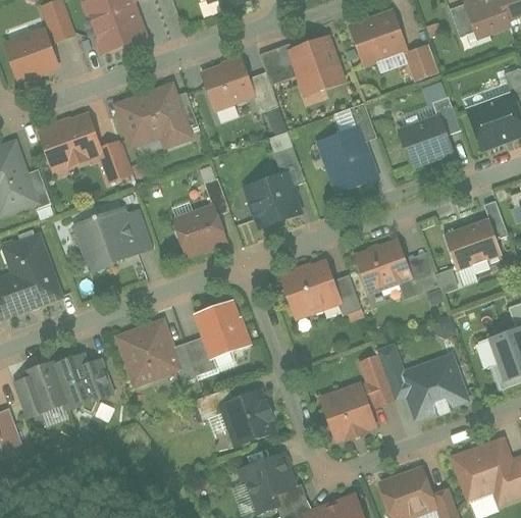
[(49,24),(3,41),(17,83),(58,67),(50,44),(74,36),(61,0),(47,0),(41,2),(49,24)]
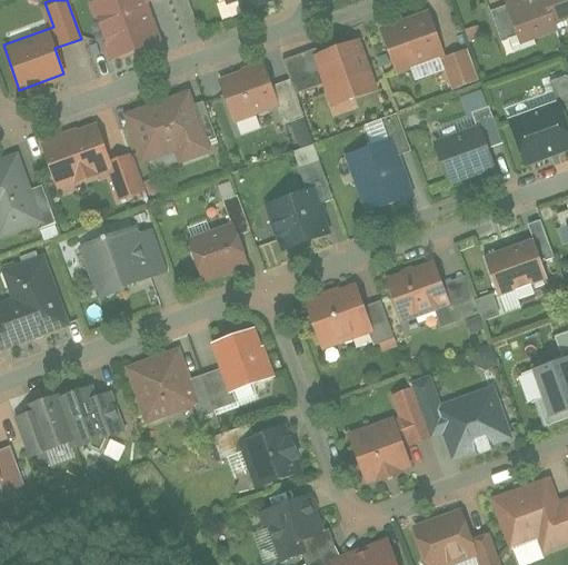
[(100,0),(88,5),(108,59),(160,40),(147,1),(150,0),(100,0)]
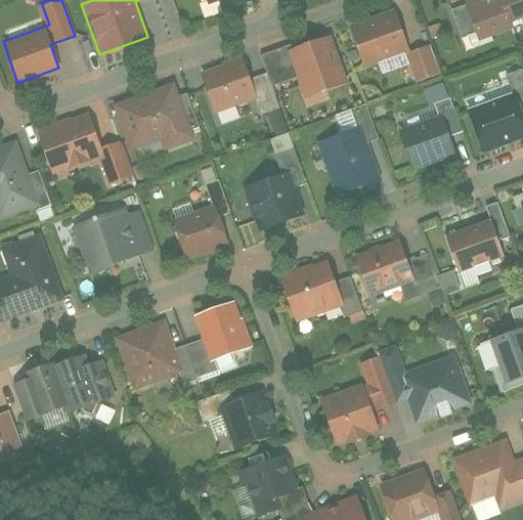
[(210,0),(213,8),(235,0),(210,0)]
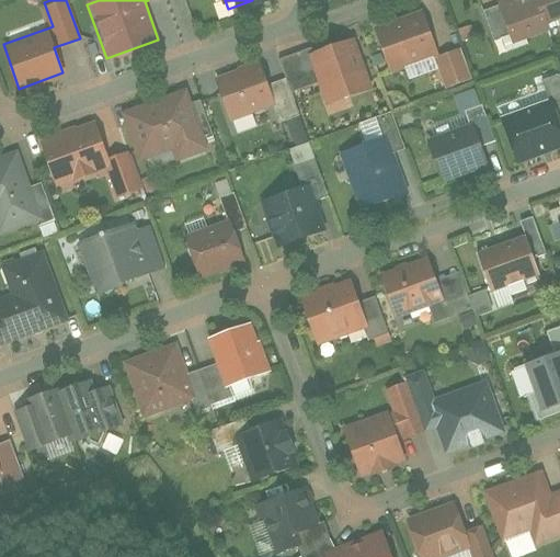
[(496,0),(513,42),(548,29),(545,19),(559,13),(559,0),(496,0)]
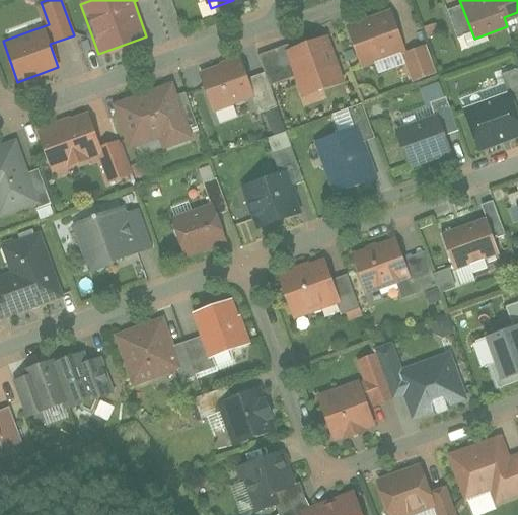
[(394,11),(348,27),(361,64),(401,49),(413,81),(435,73),(423,41),(408,47),(394,11)]
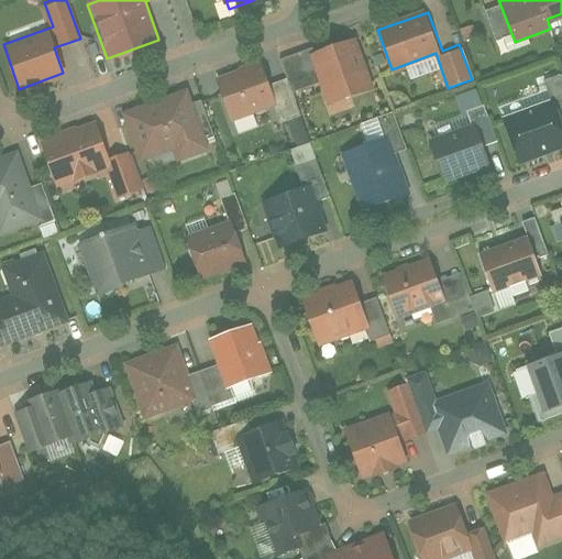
[(353,40),(310,54),(328,103),(371,89),(353,40)]
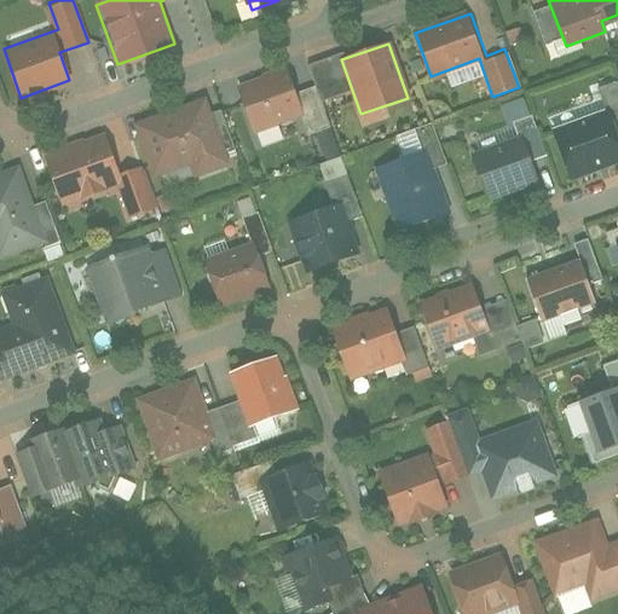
[(287,67),(242,84),(256,128),(305,113),(287,67)]
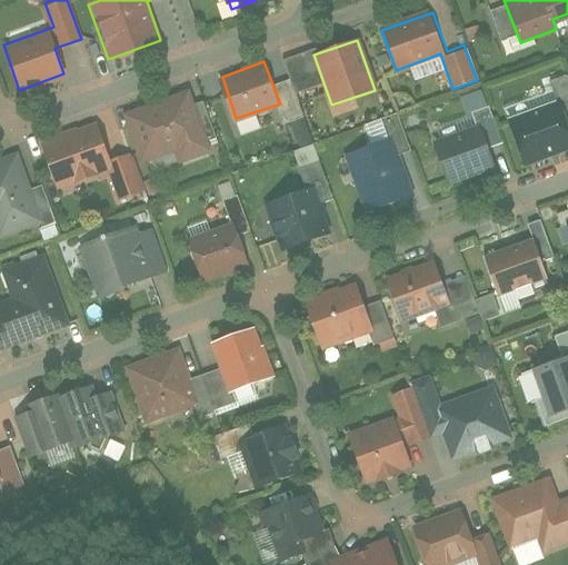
[(188,89),(126,112),(143,158),(177,145),(182,159),(211,148),(188,89)]
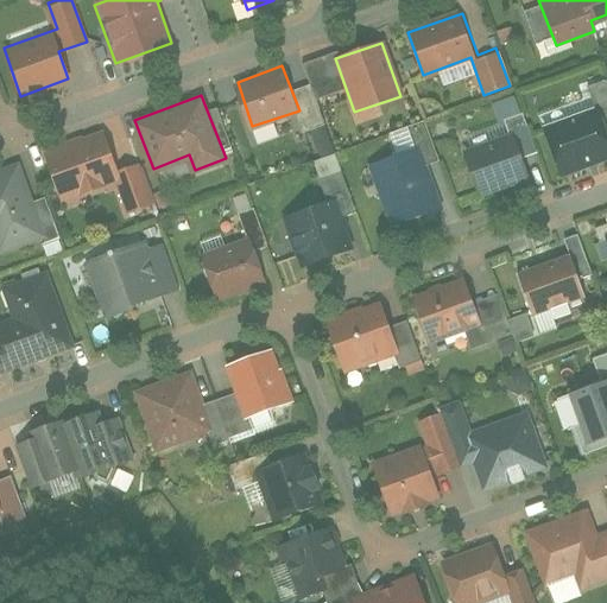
[(606,131),(596,106),(543,128),(563,175),(606,156),(606,131)]
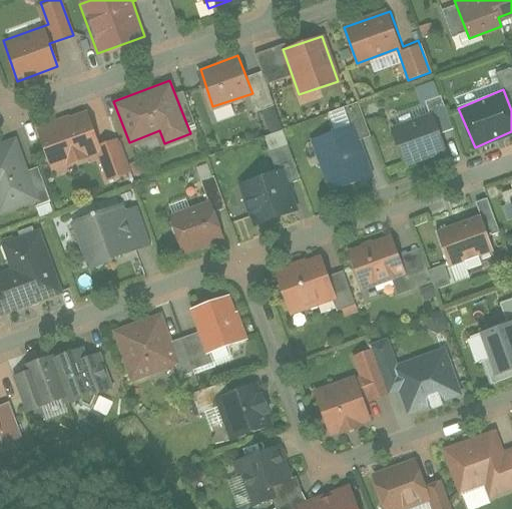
[(429,112),(390,127),(405,166),(445,151),(437,130),(449,126),(436,91),(423,96),(429,112)]
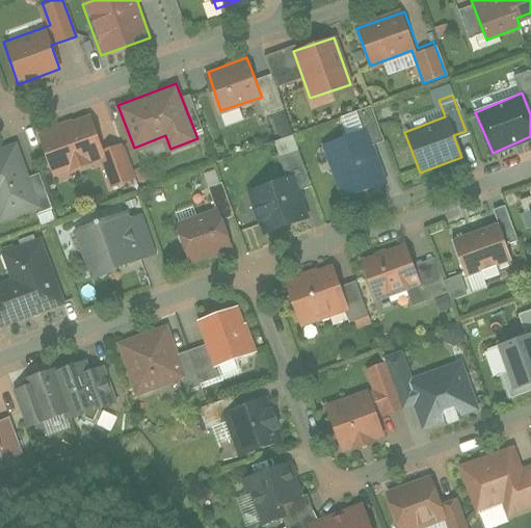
[(88,114),(43,131),(59,172),(100,156),(111,185),(133,177),(117,137),(101,144),(88,114)]
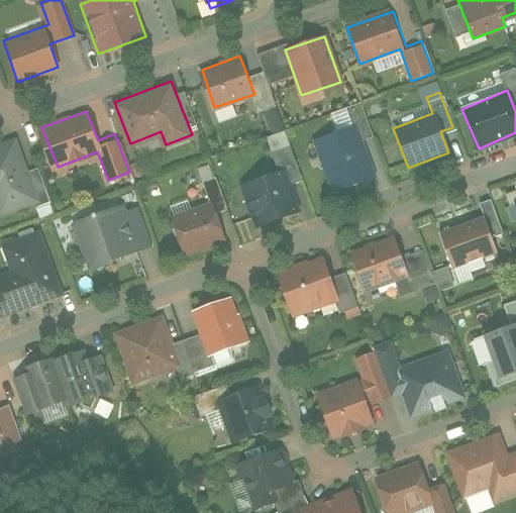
[(355,124),(312,140),(332,193),(376,179),(355,124)]
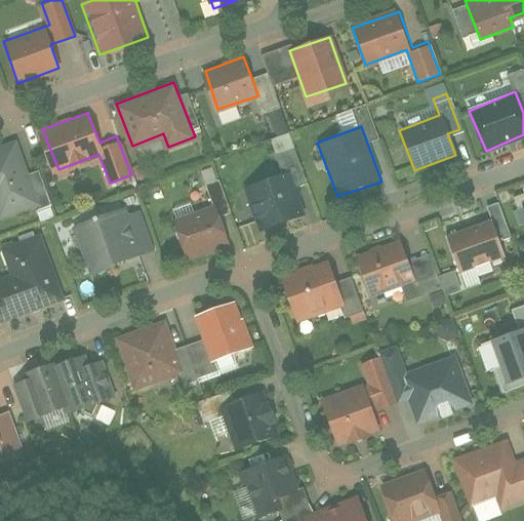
[(15,139),(0,146),(0,218),(48,201),(34,163),(26,166),(15,139)]
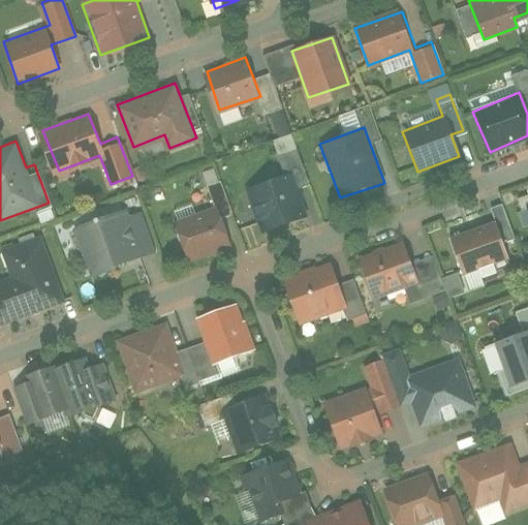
[(289,172),(245,189),(261,233),(308,215),(289,172)]
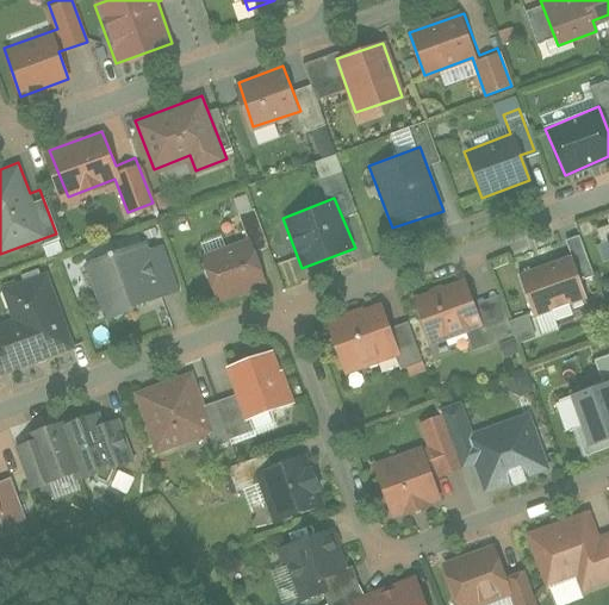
[(249,236),(202,255),(221,303),(268,284),(249,236)]
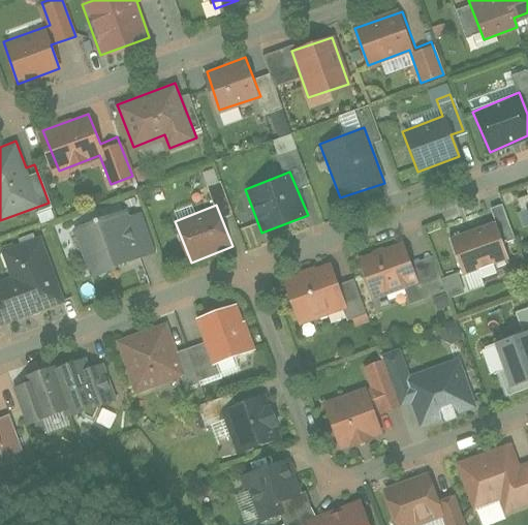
[(74,226),(93,277),(132,261),(114,212),(74,226)]
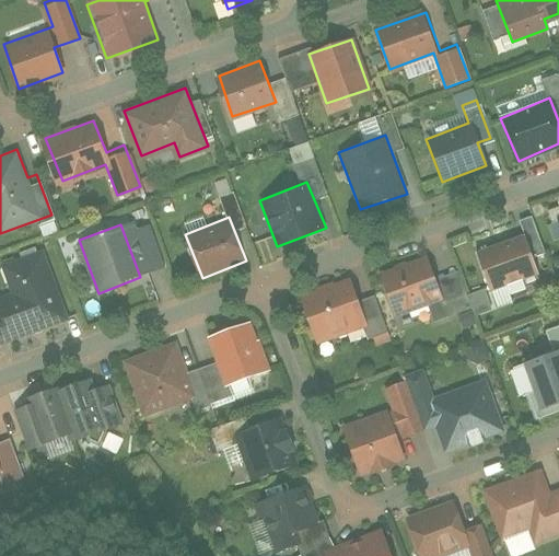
[(497,288),(537,269),(521,232),(480,251),(497,288)]
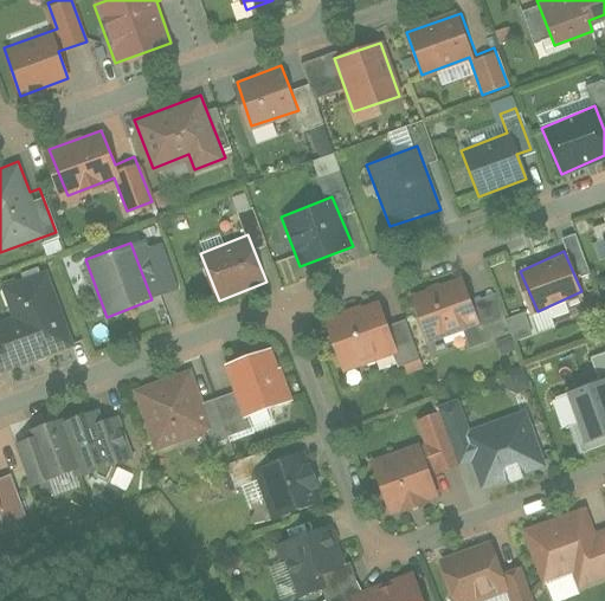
[(13,316),(0,321),(0,370),(75,346),(49,267),(2,284),(13,316)]
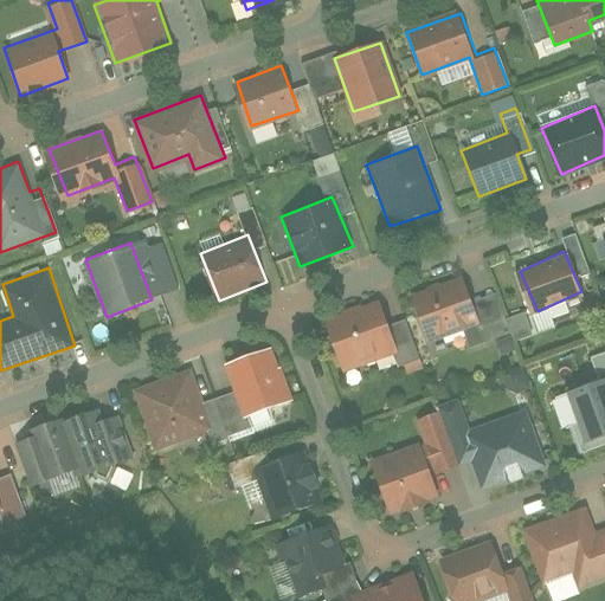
[(476,322),(462,278),(410,295),(424,338),(476,322)]
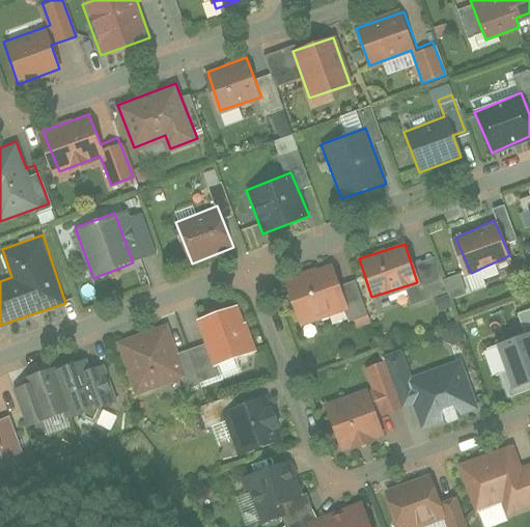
[(345,304),(332,266),(286,280),(301,322),(345,304)]
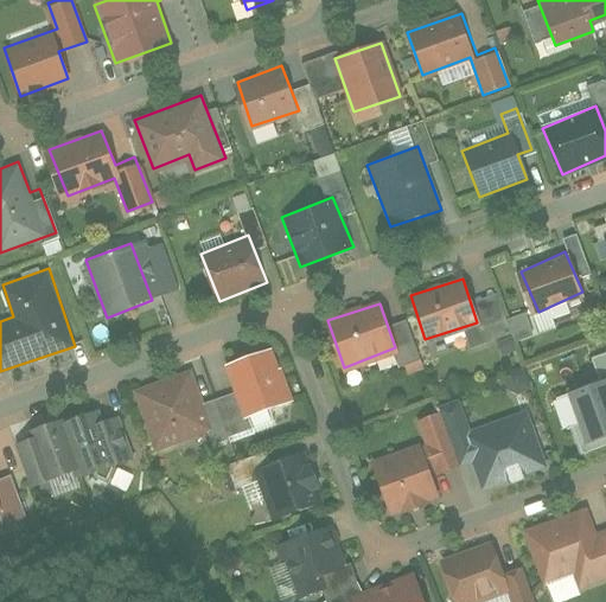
[(212,398),(228,437),(255,428),(250,415),(291,399),(270,346),(225,364),(235,390),(212,398)]
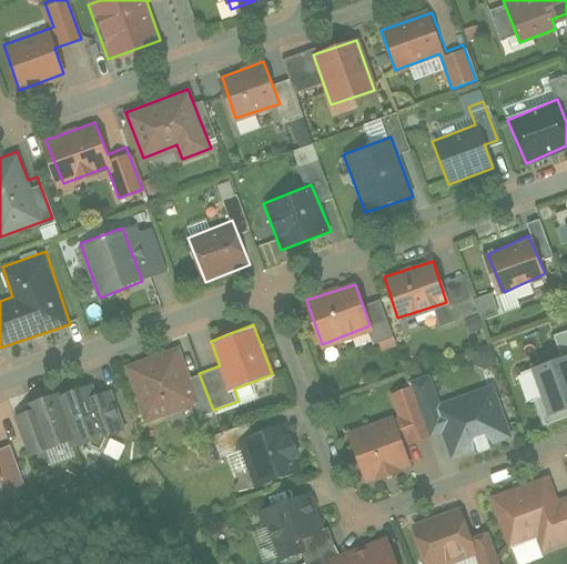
[(176,348),(127,366),(147,422),(192,404),(196,416),(213,410),(199,373),(188,378),(176,348)]
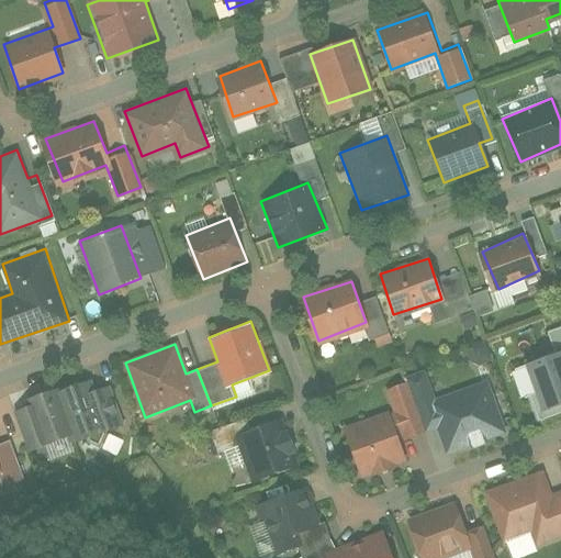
[(560,349),(525,363),(535,390),(530,392),(539,417),(560,410),(560,349)]
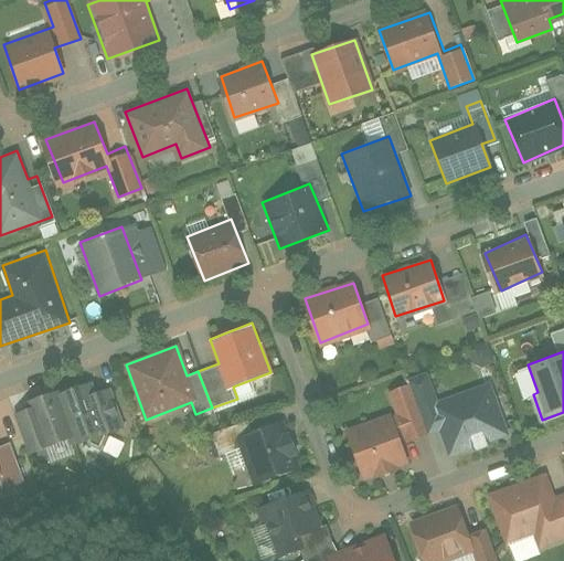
[(407,378),(424,425),(436,422),(447,454),(508,432),(489,380),(439,398),(429,370),(407,378)]
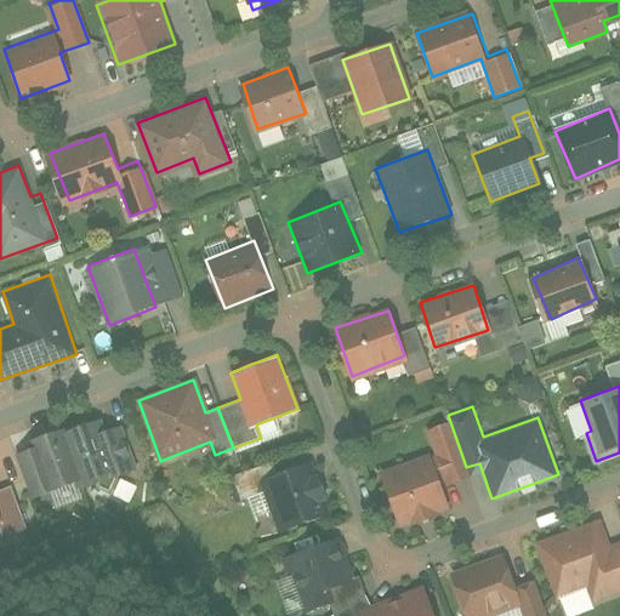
[(433,450),(381,469),(402,525),(449,507),(438,477),(466,467),(448,415),(424,423),(433,450)]
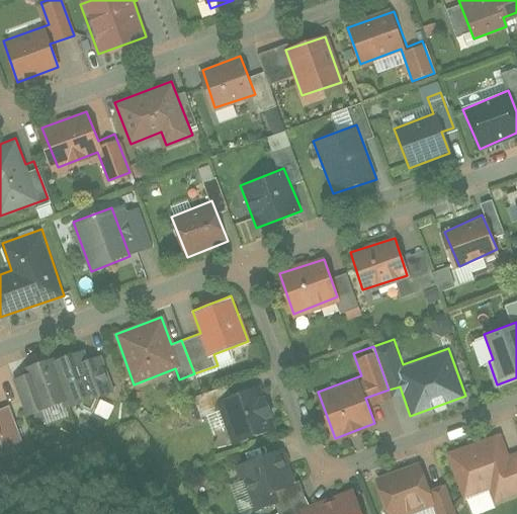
[(32,370),(12,377),(24,413),(69,398),(72,405),(114,391),(102,355),(79,362),(74,348),(29,363),(32,370)]
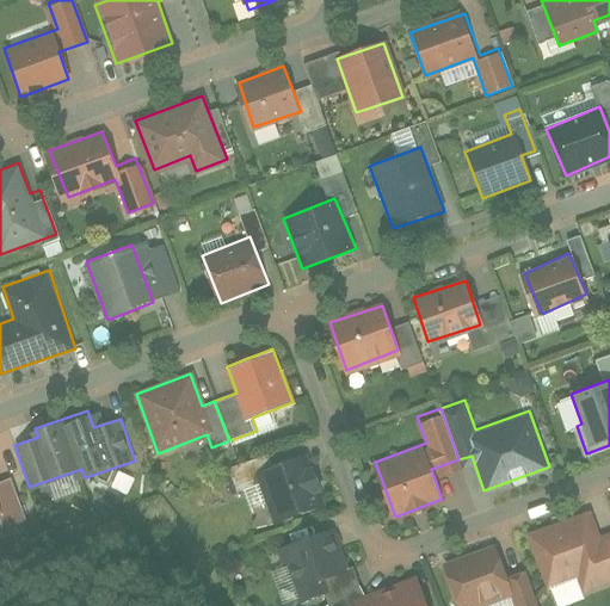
[(257,472),(275,519),(322,501),(305,455),(257,472)]
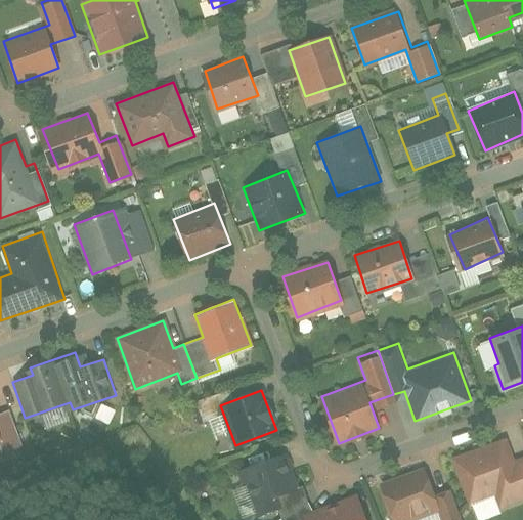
[(0,442),(4,452),(28,443),(13,405),(0,410),(0,442)]
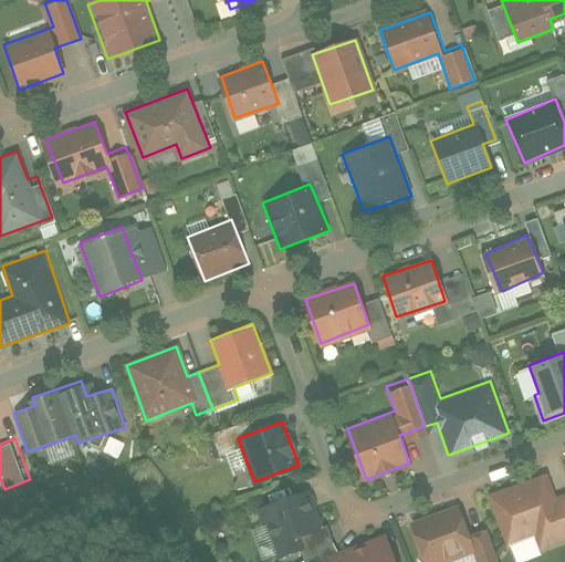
[(548,469),(485,495),(505,543),(533,533),(541,550),(564,540),(564,488),(558,491),(548,469)]
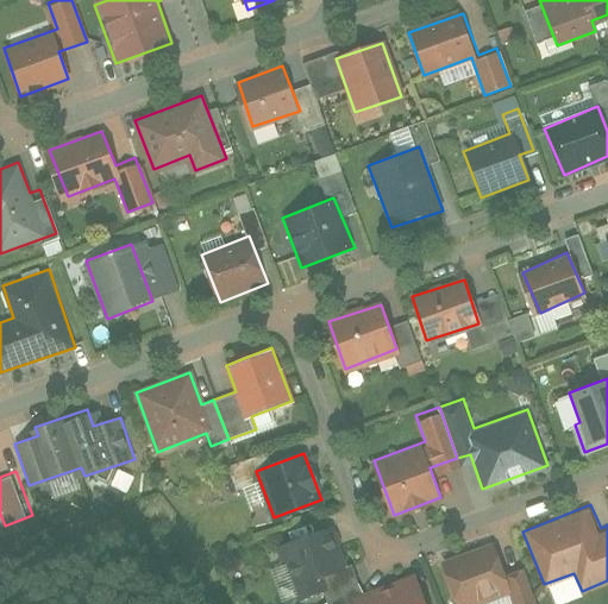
[(333,526),(277,547),(296,595),(350,576),(333,526)]
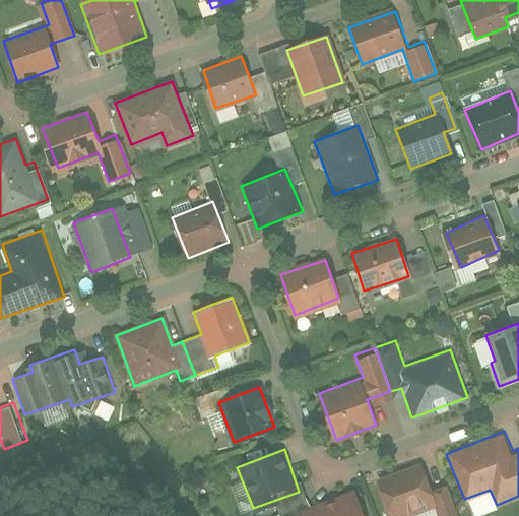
[(419,465),(375,478),(385,515),(391,515),(433,502),(438,515),(458,515),(446,485),(430,490),(419,465)]
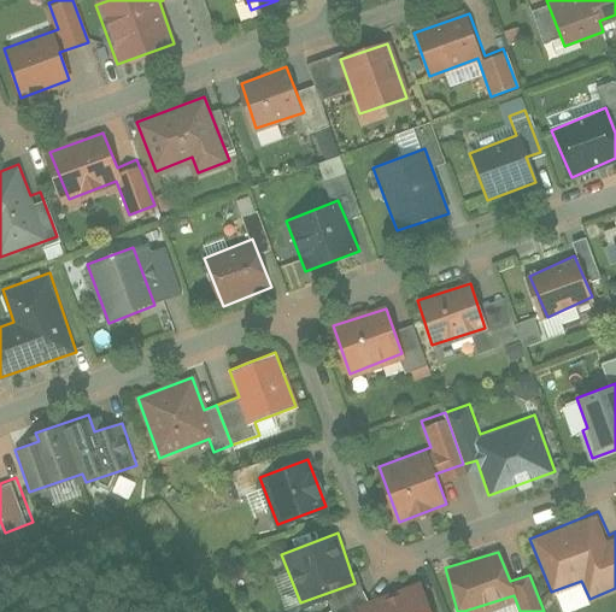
[(427,611),(417,583),(353,606),(356,611),(427,611)]
